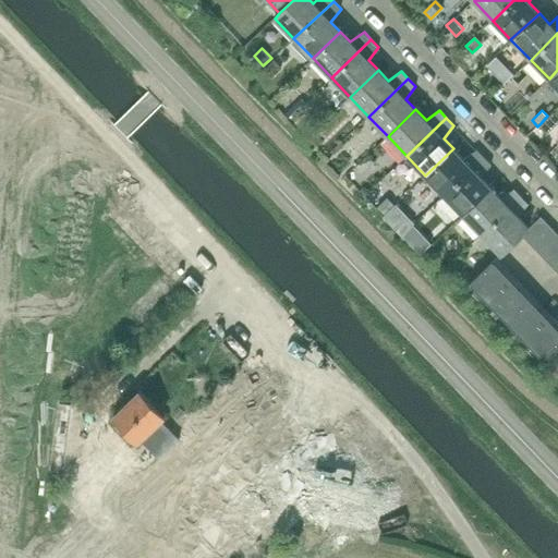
[(543,133),(553,123),(547,118),(537,128),(543,133)]
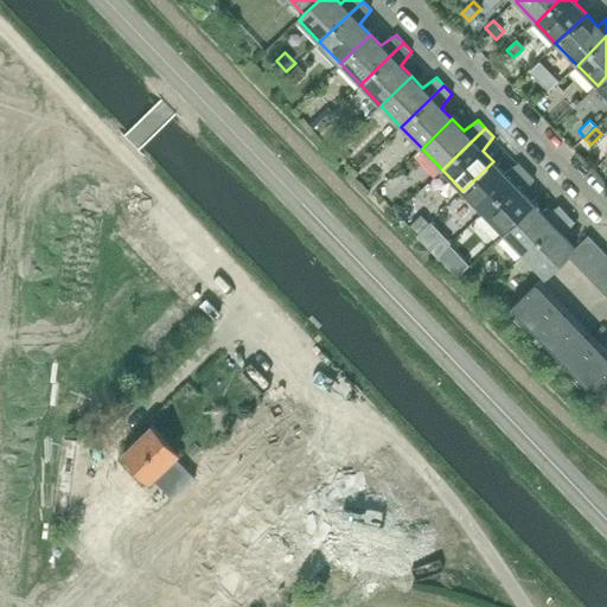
[(518,163),(504,173),(493,161),(462,191),(483,212),(526,171),(518,163)]
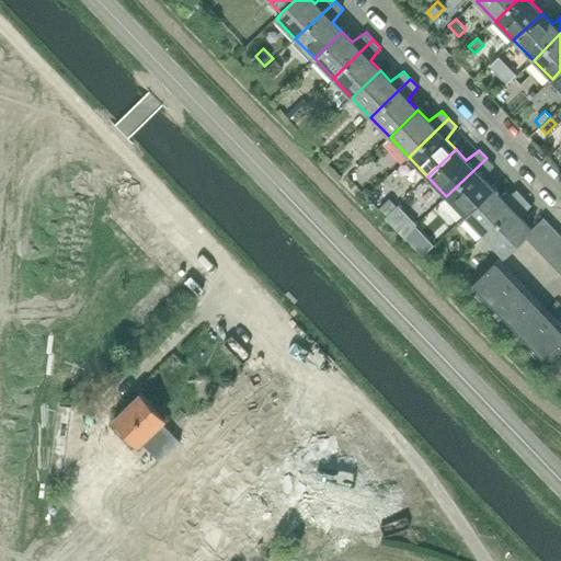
[(483,179),(494,165),(487,158),(446,196),(466,216),(493,189),(483,179)]
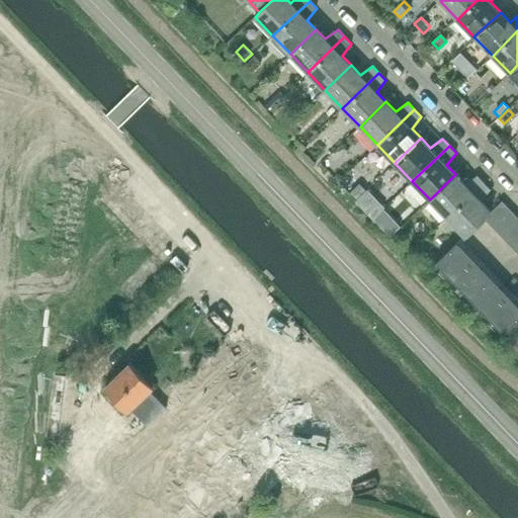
[(477,175),(464,184),(455,174),(430,199),(446,217),(484,182),(477,175)]
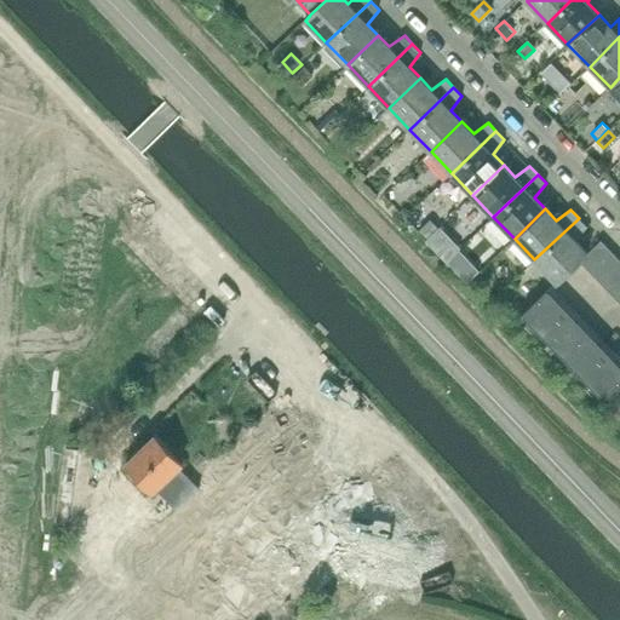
[(577,240),(587,227),(579,218),(534,259),(556,282),(579,260),(589,252),(587,251),(586,251),(577,240)]
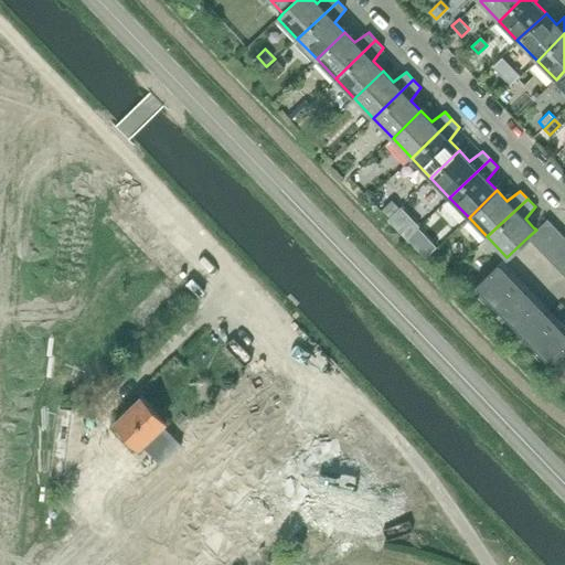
[(537,247),(556,228),(547,219),(536,230),(528,237),(537,247)]
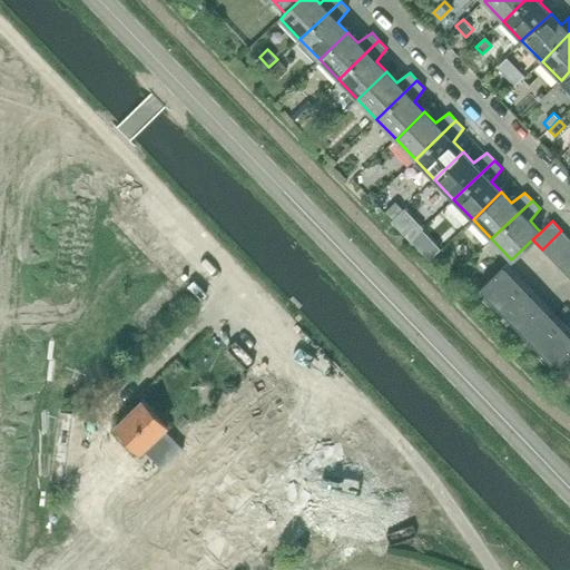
[(551,259),(569,241),(569,239),(561,231),(542,249),(551,259)]
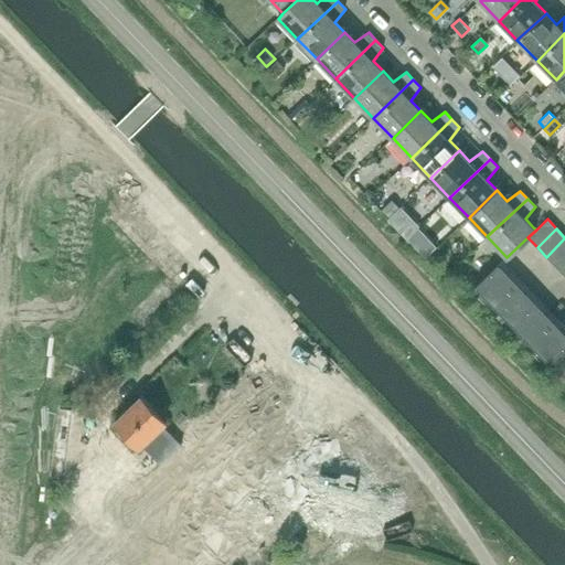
[(555,266),(564,256),(564,238),(546,257),(555,266)]
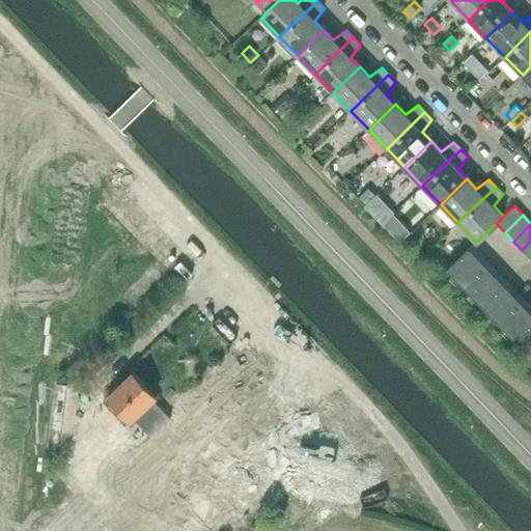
[(400,242),(407,235),(398,226),(392,232),(400,242)]
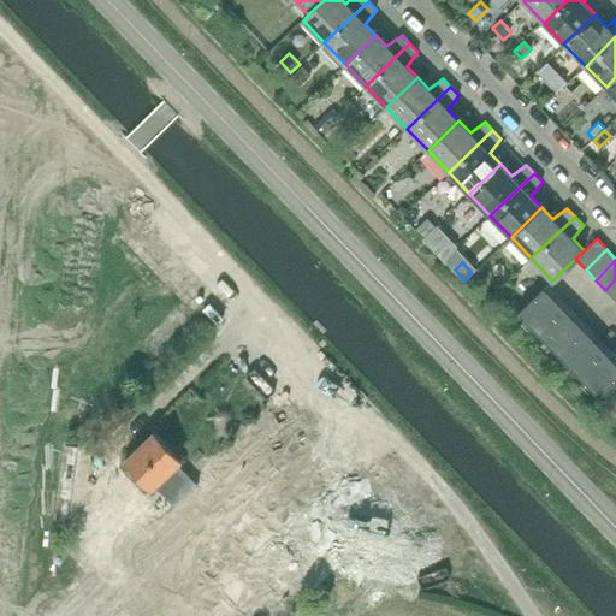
[(615,301),(615,279),(605,290),(615,301)]
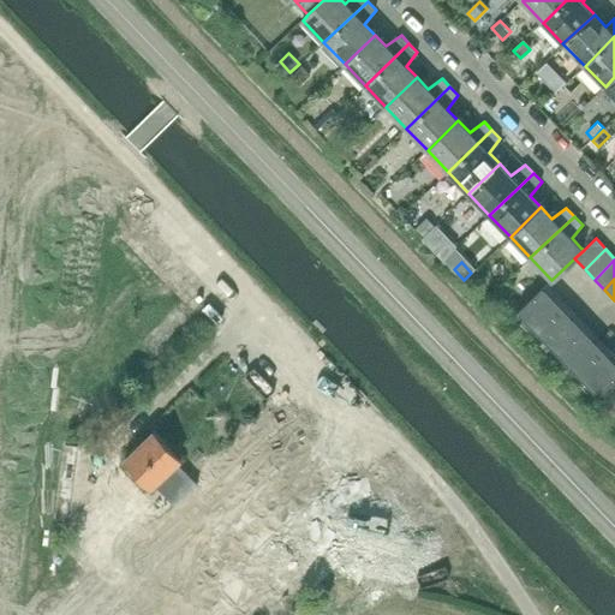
[(538,333),(562,309),(542,288),(518,311),(538,333)]
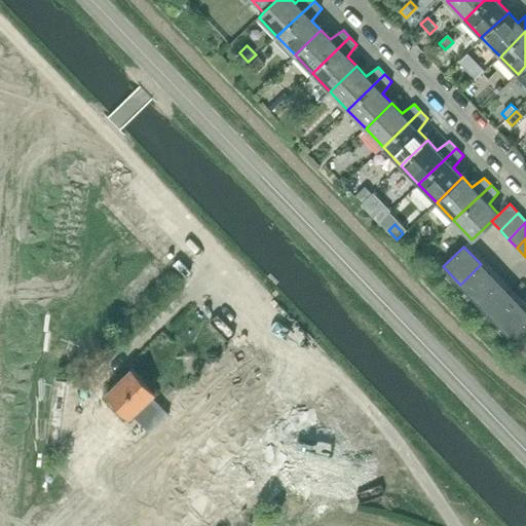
[(478,302),(498,282),(481,264),(460,285),(478,302)]
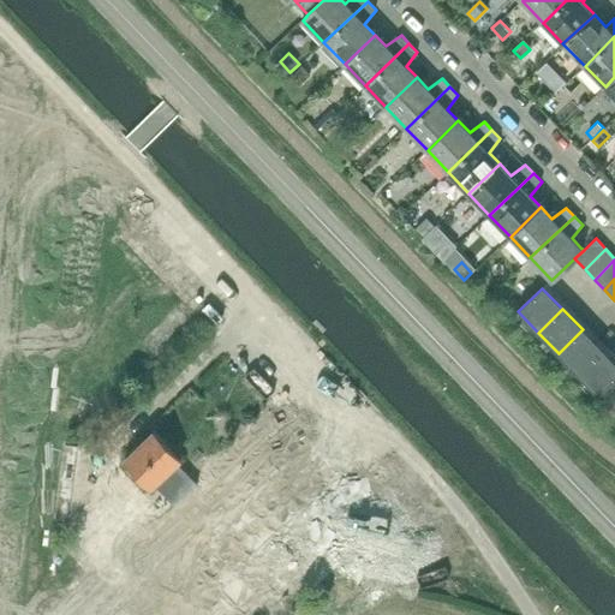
[(603,351),(602,350),(583,329),(559,353),(579,374),(603,351)]
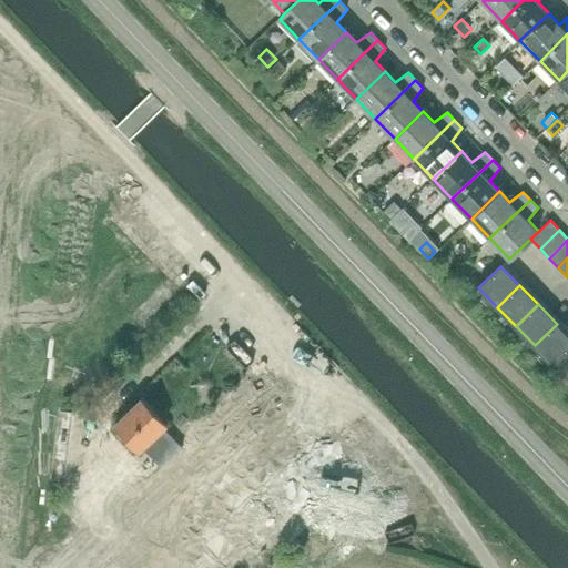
[(567,350),(567,335),(557,324),(535,345),(554,364),(567,350)]
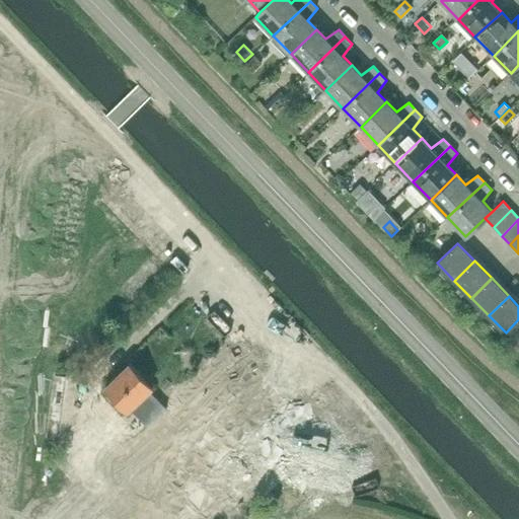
[(130,365),(105,388),(128,412),(131,409),(147,426),(164,411),(148,392),(152,388),(130,365)]
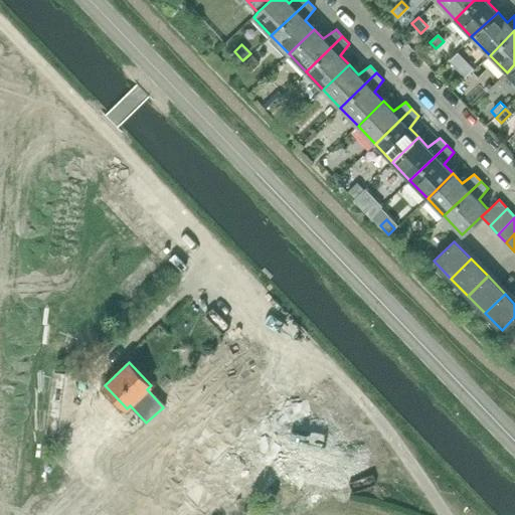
[(61,364),(57,426),(67,427),(68,414),(74,414),(78,365),(61,364)]
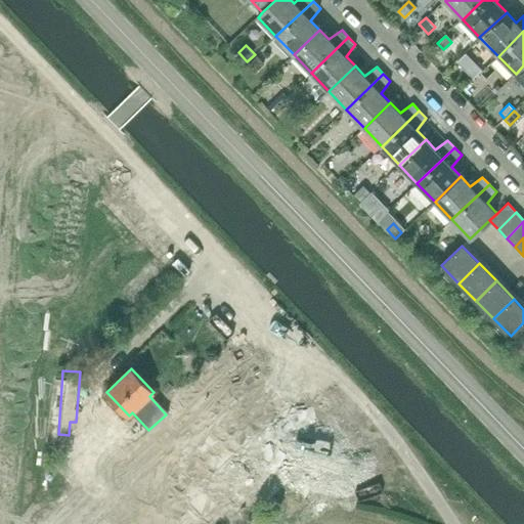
[(336,487),(316,497),(322,509),(341,498),(336,487)]
